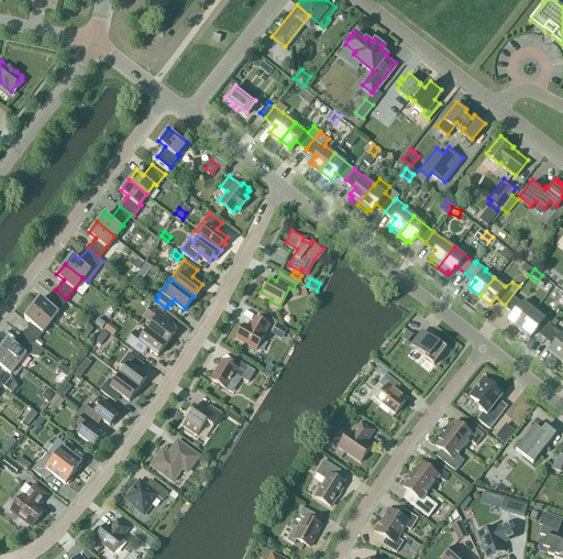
[(519,327),(533,309),(517,295),(521,288),(519,286),(505,305),(515,313),(509,319),(519,327)]
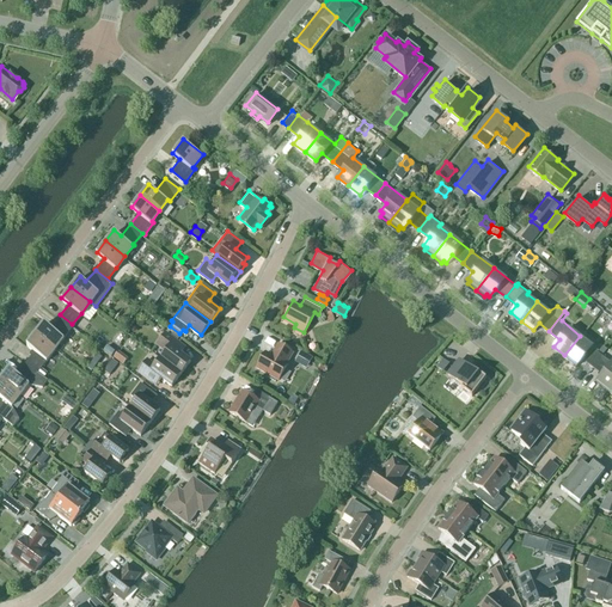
[(63,336),(72,324),(60,314),(51,326),(44,320),(35,332),(55,347),(63,336)]
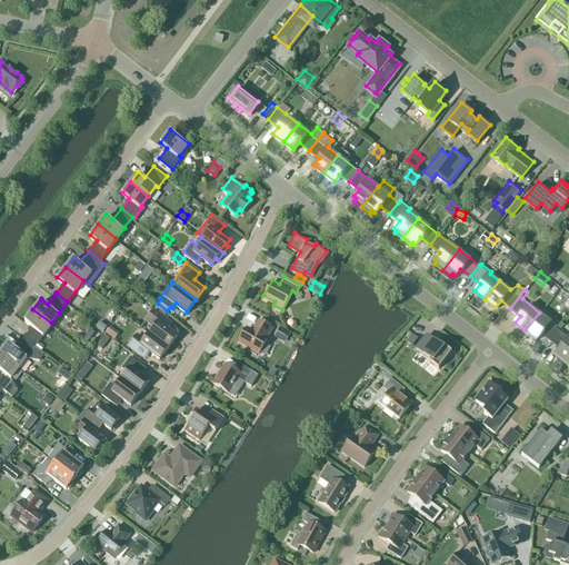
[(149,330),(168,346),(177,334),(165,324),(169,318),(153,307),(146,318),(155,324),(149,330)]
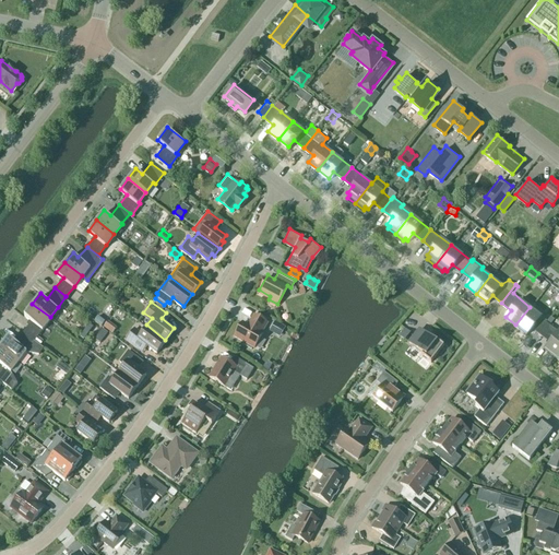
[(43,328),(50,317),(32,304),(24,314),(31,319),(23,330),(34,338),(43,328)]
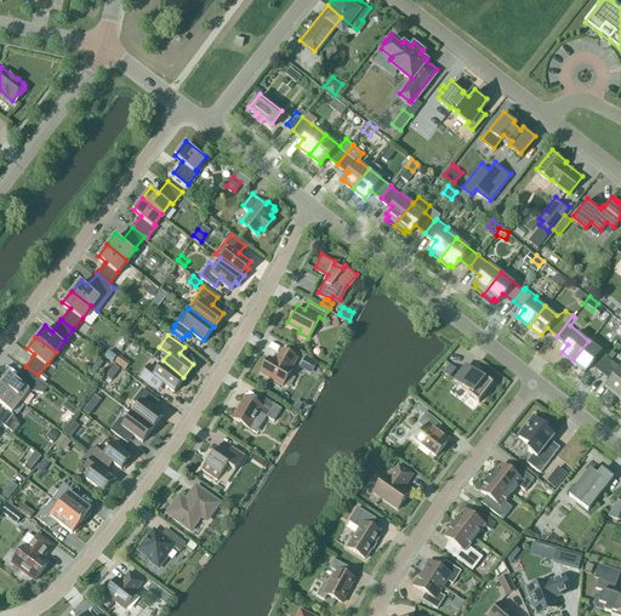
[(610,358),(616,351),(611,348),(607,354),(588,341),(573,360),(585,370),(591,361),(600,370),(610,358)]
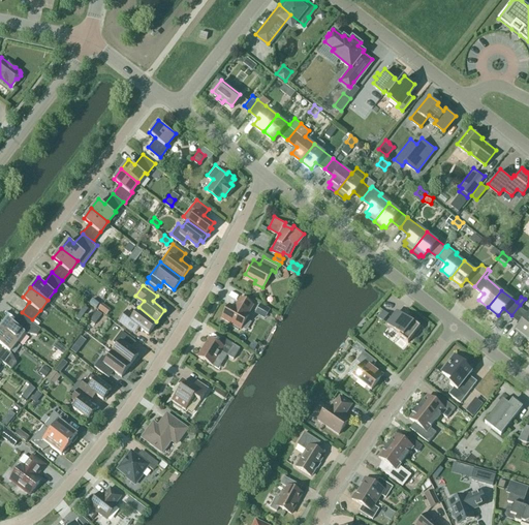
[(247,312),(253,303),(240,295),(235,305),(229,302),(222,315),(231,320),(230,322),(238,328),(239,326),(241,327),(248,313),(247,312)]
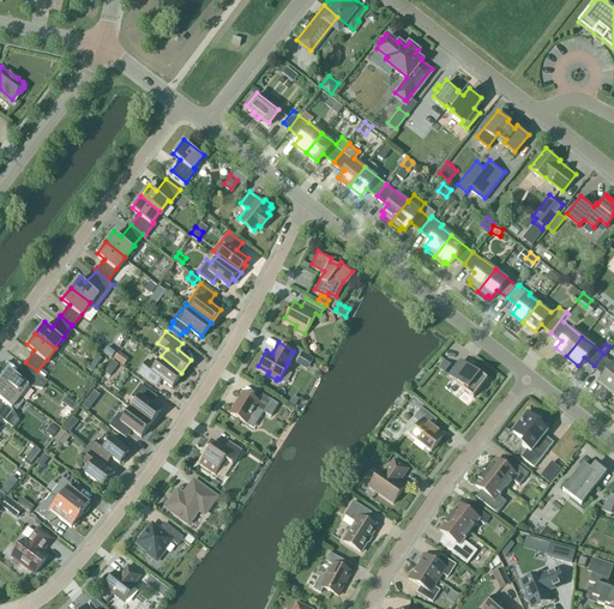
[(110,355),(115,349),(107,343),(103,349),(110,355)]
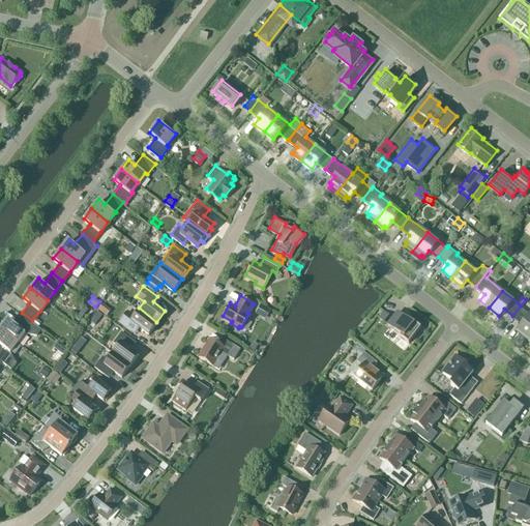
[(265,312),(269,305),(260,300),(256,307),(265,312)]
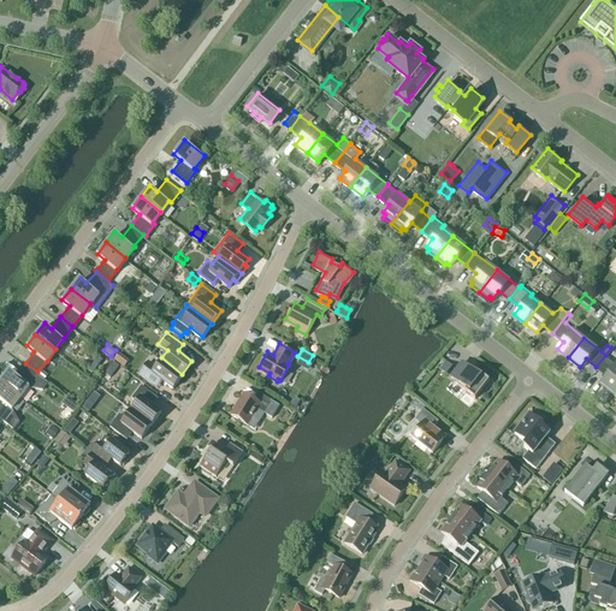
[(615,385),(615,362),(605,355),(596,367),(606,375),(600,383),(612,391),(615,385)]
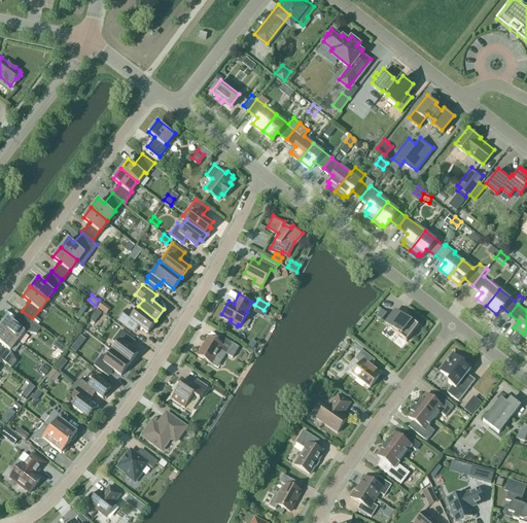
[(147,330),(155,320),(138,306),(134,312),(127,307),(118,317),(132,327),(136,321),(147,330)]
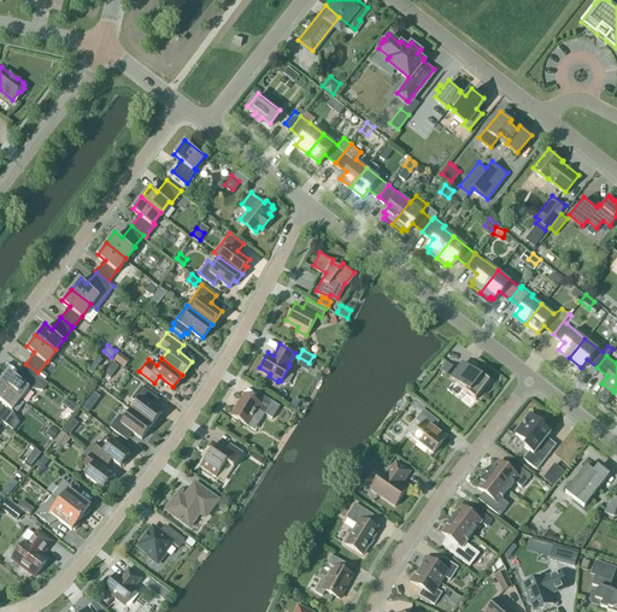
[(447,371),(453,363),(446,358),(440,366),(447,371)]
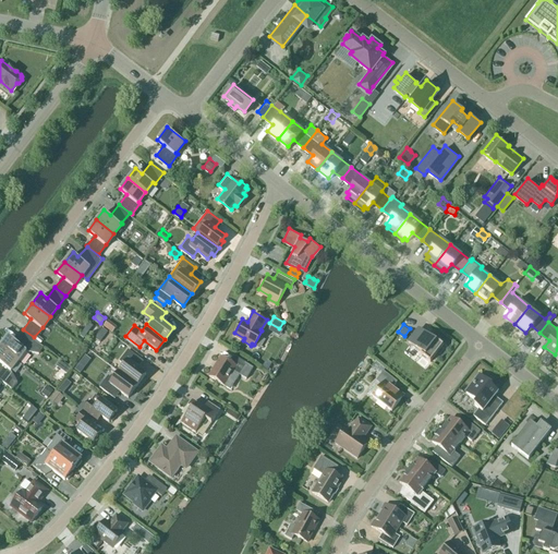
[(432,337),(419,326),(409,339),(422,349),(421,351),(431,359),(443,342),(434,335),(432,337)]
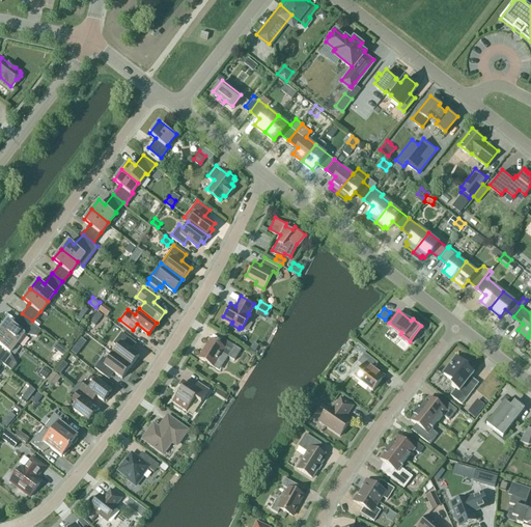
[(42,328),(32,321),(22,313),(15,323),(8,317),(0,328),(18,341),(24,332),(36,334),(42,328)]
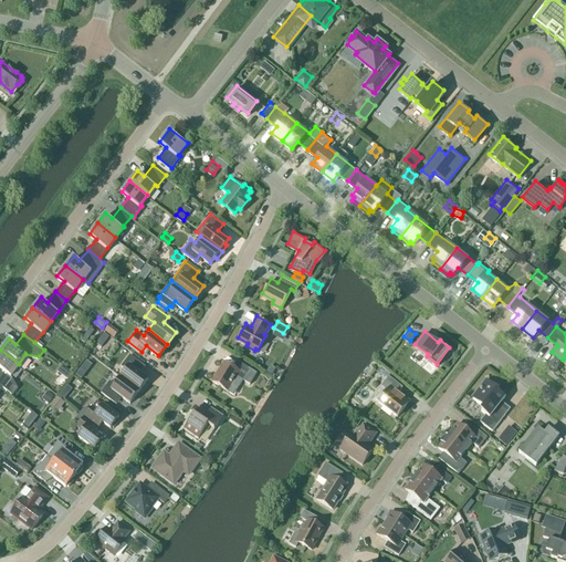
[(0,382),(2,384),(12,392),(18,385),(11,374),(19,364),(0,350),(0,382)]
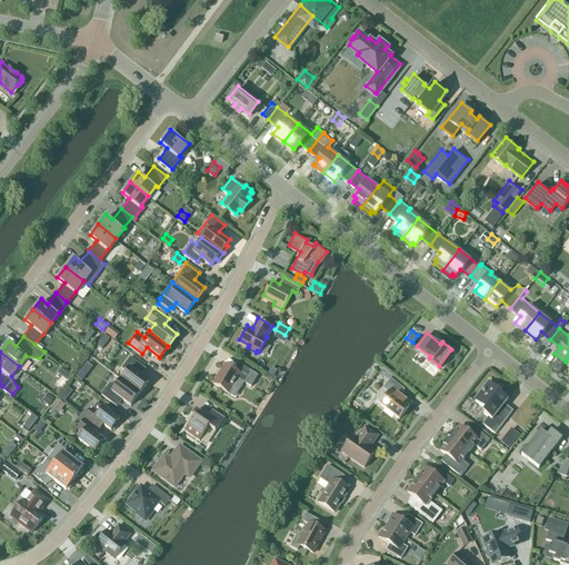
[(121,377),(140,390),(149,378),(138,370),(143,364),(130,354),(121,365),(127,369),(121,377)]
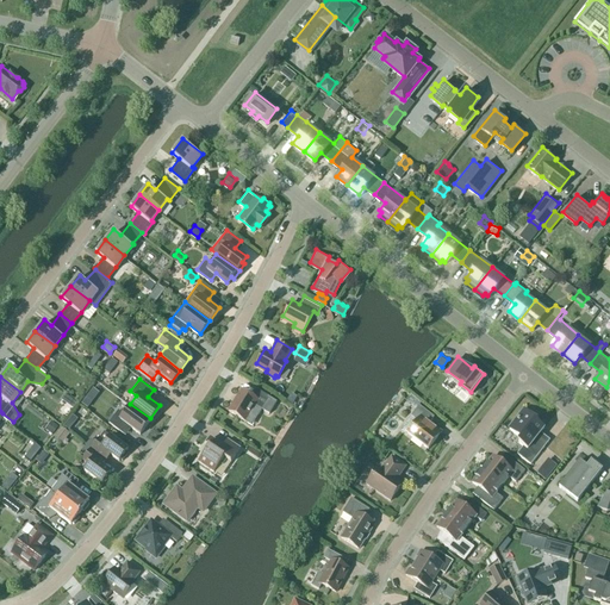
[(242,387),(229,407),(244,418),(255,401),(262,406),(269,411),(277,399),(255,385),(251,392),(242,387)]
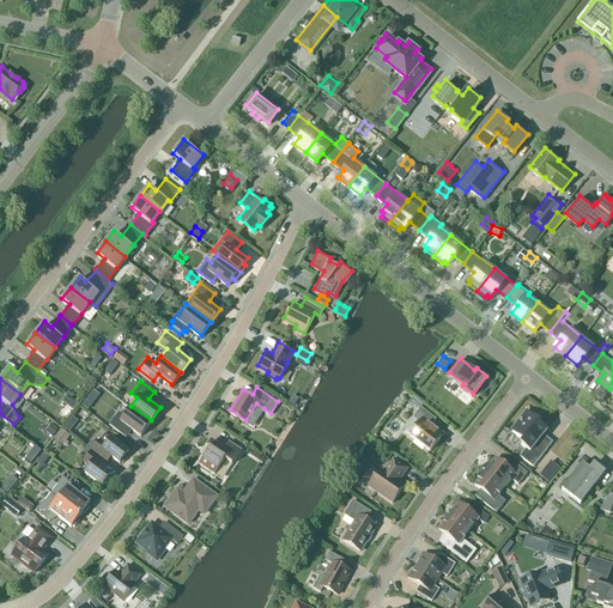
[(413,406),(420,397),(413,393),(407,401),(413,406)]
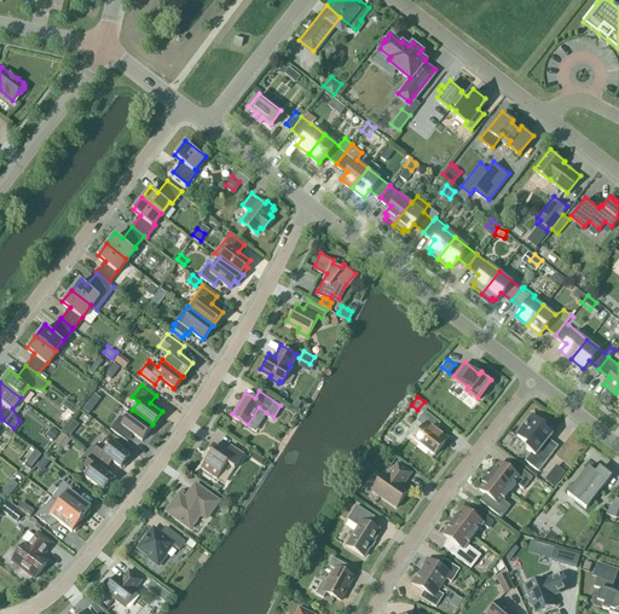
[(91,403),(87,400),(82,406),(88,411),(93,405),(91,403)]
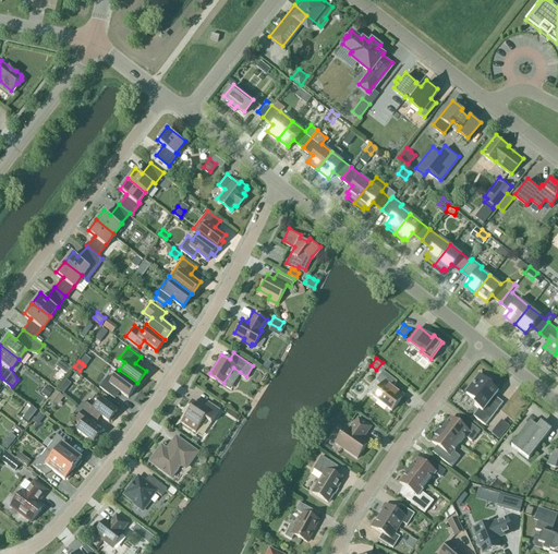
[(391,408),(404,393),(393,384),(397,378),(384,368),(376,377),(381,382),(373,394),(391,408)]
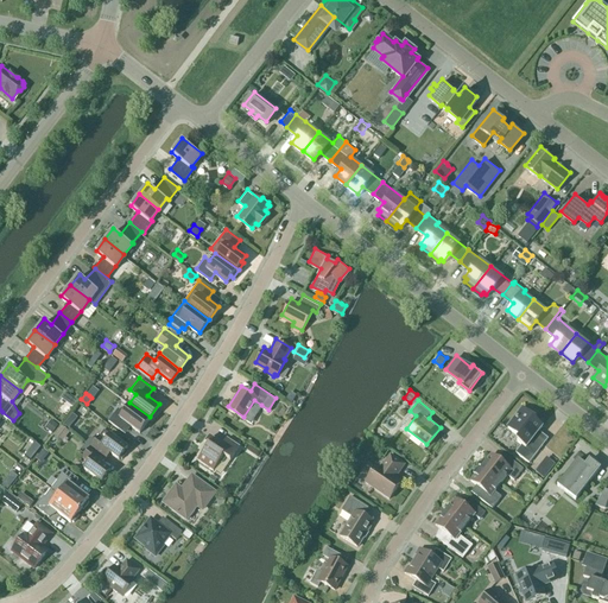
[(139,430),(150,417),(130,402),(124,410),(118,406),(108,418),(122,429),(128,421),(139,430)]
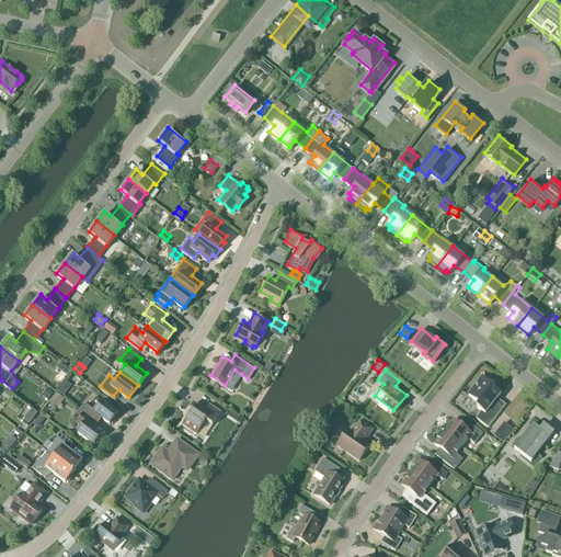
[(494,383),(483,374),(477,382),(476,383),(469,393),(480,401),(477,405),(481,408),(476,415),(488,424),(501,408),(492,401),(501,391),(493,385),(494,383)]
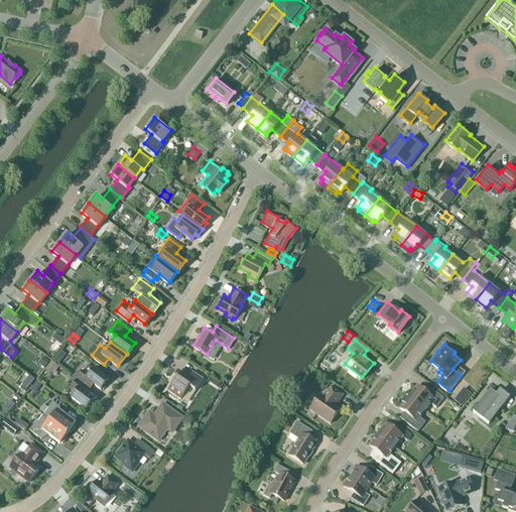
[(59,362),(65,355),(59,351),(53,357),(59,362)]
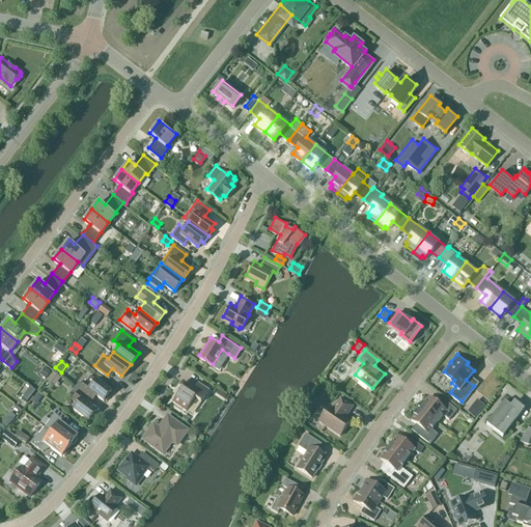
[(46,376),(51,368),(44,363),(38,370),(46,376)]
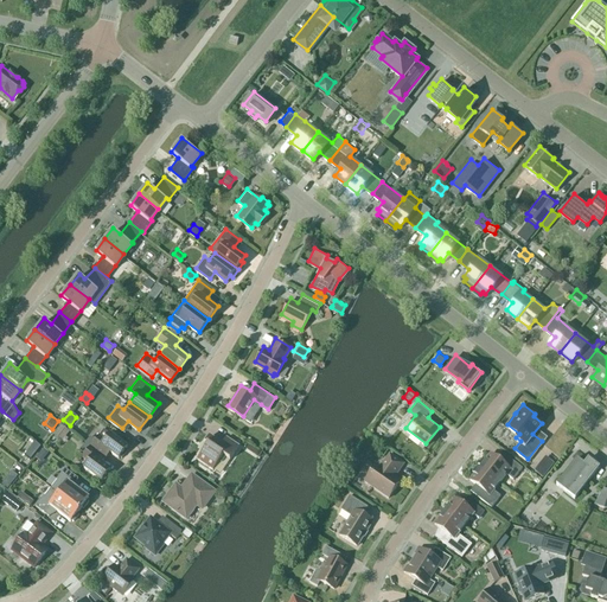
[(62,437),(69,428),(61,422),(55,431),(62,437)]
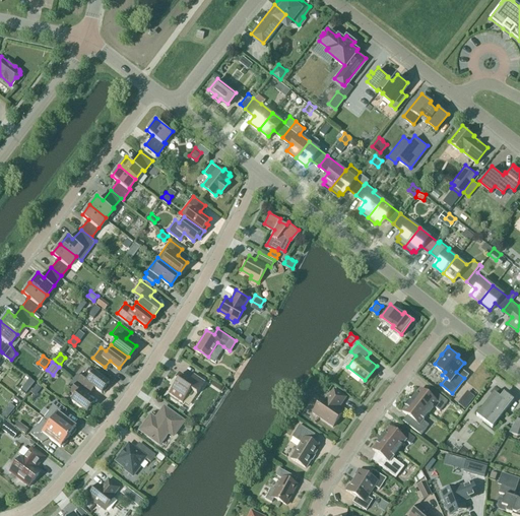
[(77,380),(90,389),(94,385),(102,390),(103,389),(105,390),(110,384),(108,382),(109,381),(88,365),(77,380)]
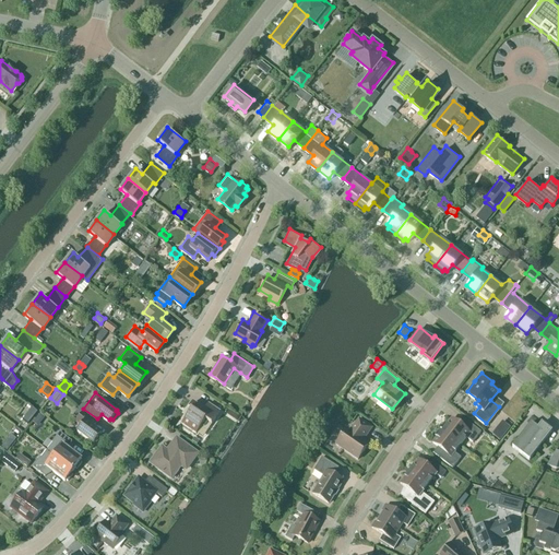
[(204,406),(193,400),(189,405),(190,408),(181,421),(195,430),(205,417),(212,422),(221,409),(207,400),(204,406)]
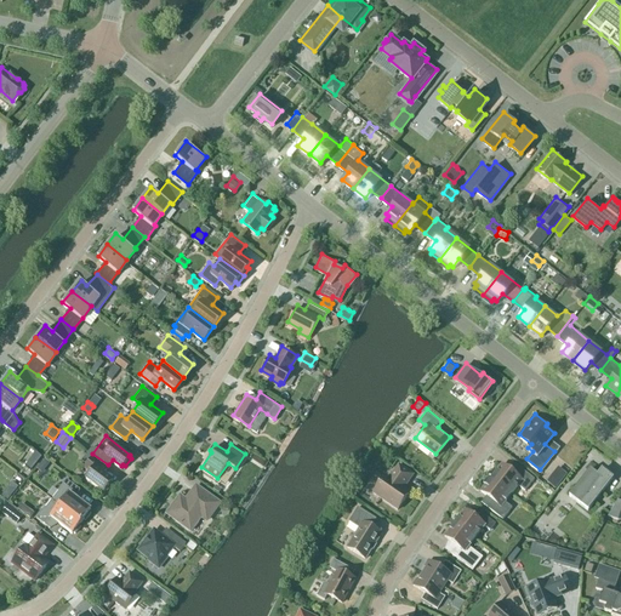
[(34,450),(32,454),(26,461),(32,466),(41,452),(35,449),(34,450)]
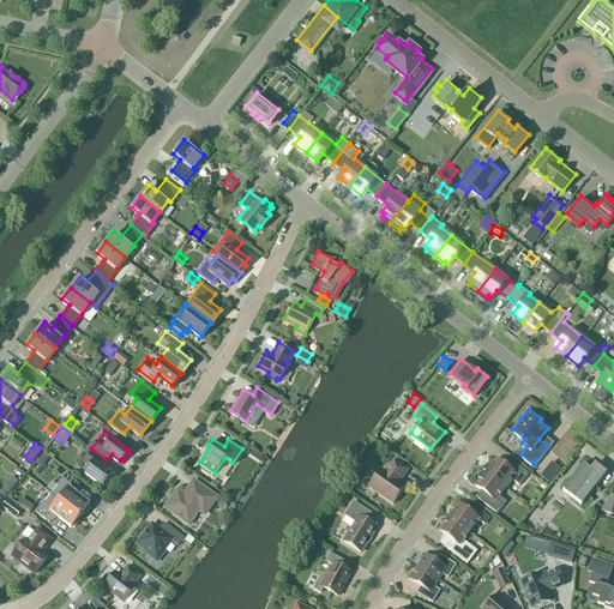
[(102,465),(107,459),(91,448),(83,459),(90,464),(85,470),(102,483),(104,482),(106,483),(112,476),(109,474),(112,472),(102,465)]
